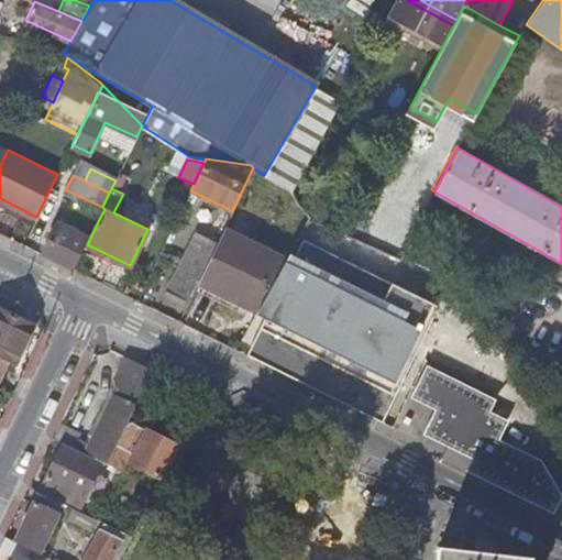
[(224,227),(232,211),(224,207),(194,231),(166,289),(188,300),(198,281),(201,275),(224,227)]
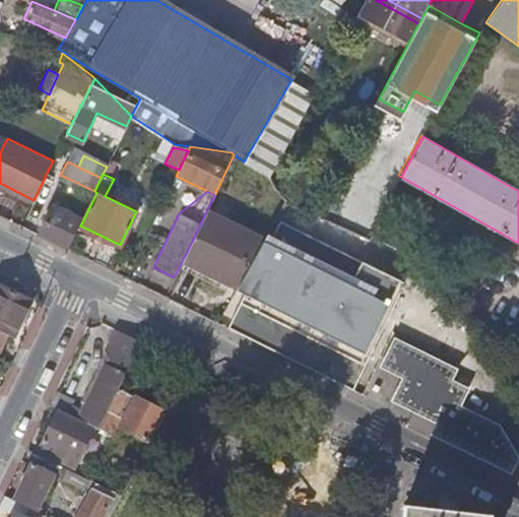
[(52,205),(39,234),(67,248),(81,218),(52,205)]
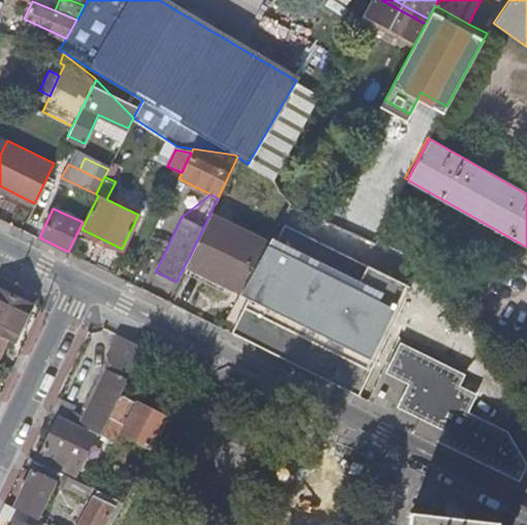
[(269,241),(210,212),(189,258),(186,263),(241,291),(269,241)]
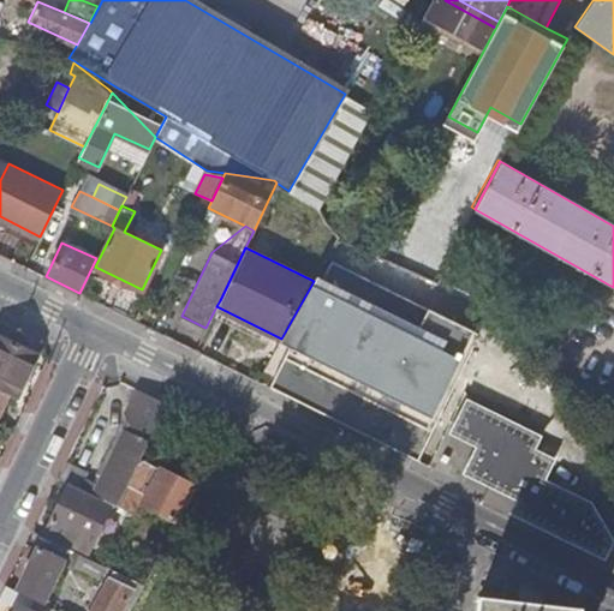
[(362,415),(355,429),(383,443),(391,430),(417,443),(471,334),(335,267),(280,376),(362,415)]
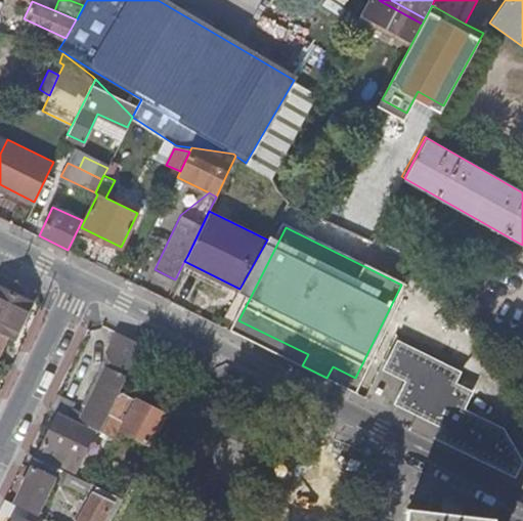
[(0,343),(4,334),(8,336),(13,338),(30,302),(0,287),(0,343)]
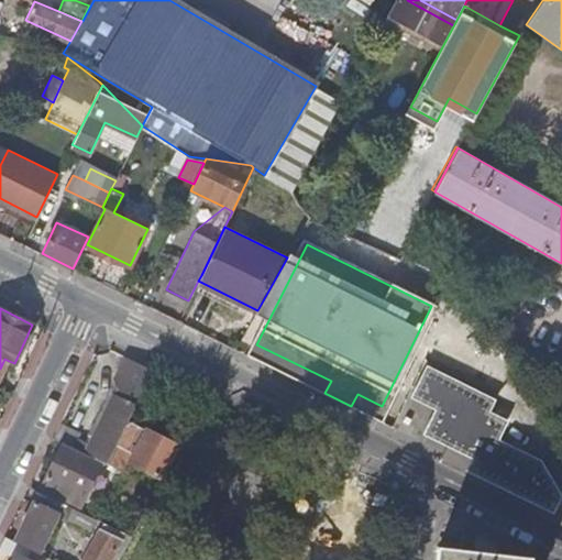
[(129,419),(153,369),(127,355),(114,380),(114,391),(85,451),(101,460),(108,462),(129,419)]
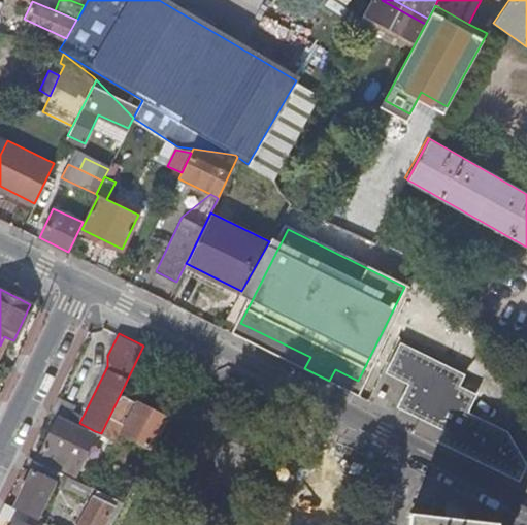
[(4,336),(0,346),(0,357),(8,338),(4,336)]
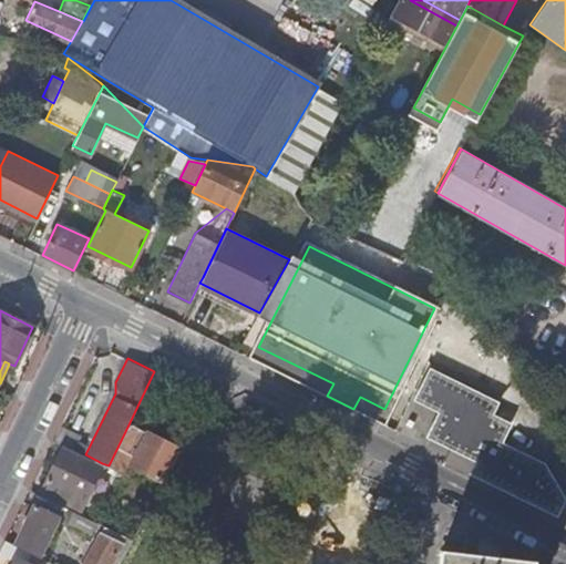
[(477,470),(555,509),(562,493),(545,464),(501,442),(511,423),(491,413),(497,401),(434,370),(422,397),(446,409),(434,433),(484,458),(477,470)]
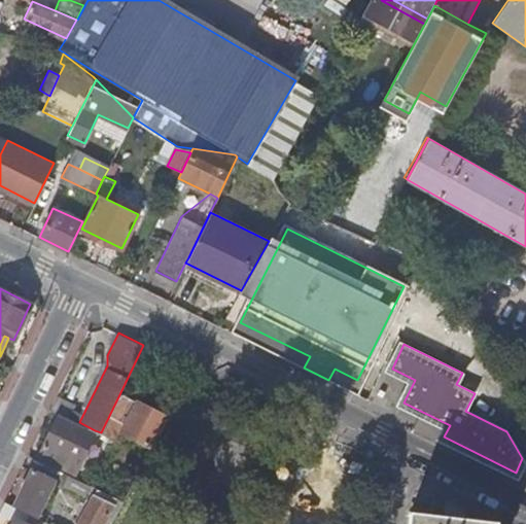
[(101,432),(117,442),(124,430),(153,446),(169,416),(120,392),(101,432)]
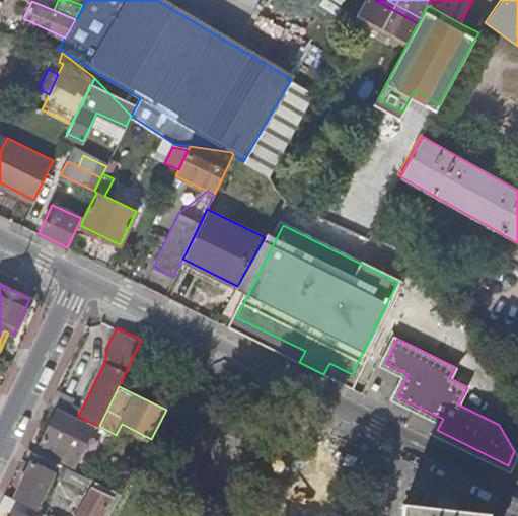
[(71,397),(55,389),(49,401),(59,407),(65,410),(71,397)]
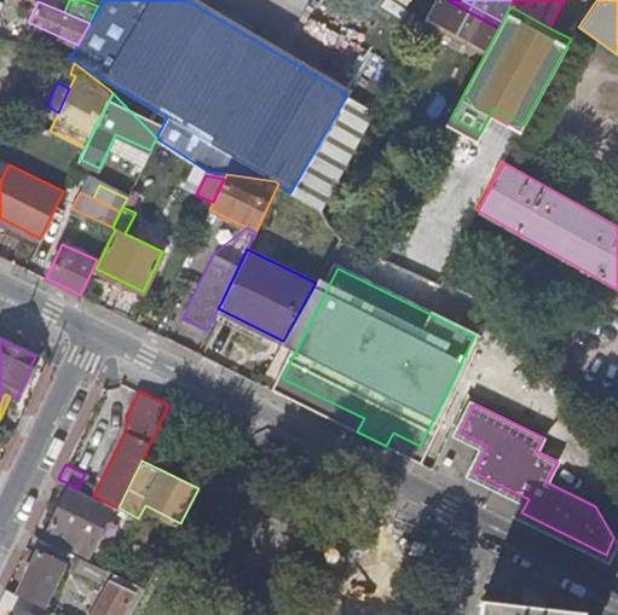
[(111,505),(93,495),(78,488),(70,485),(50,527),(64,534),(91,546),(111,505)]
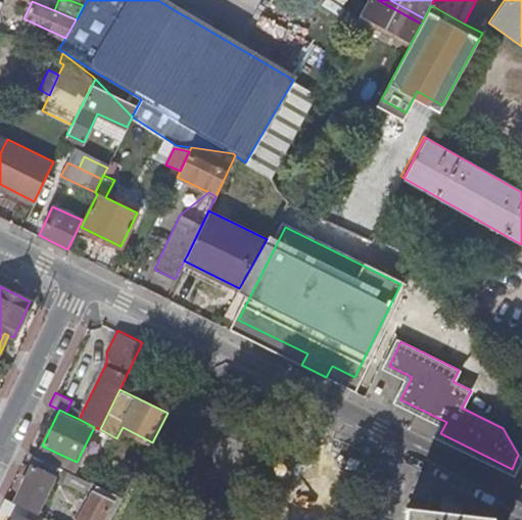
[(229,435),(209,446),(215,468),(234,476),(251,465),(248,443),(229,435)]
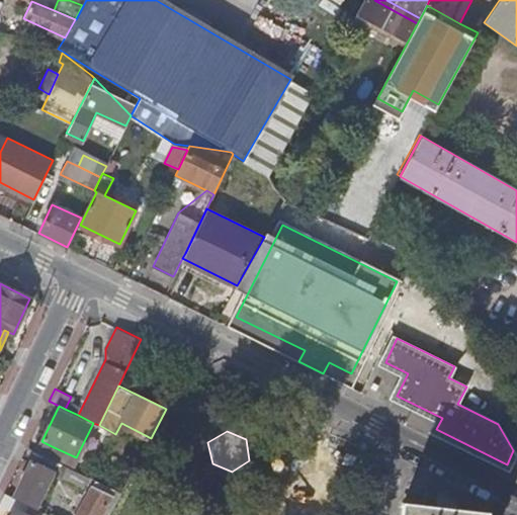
[(73,463),(76,457),(54,447),(52,453),(73,463)]
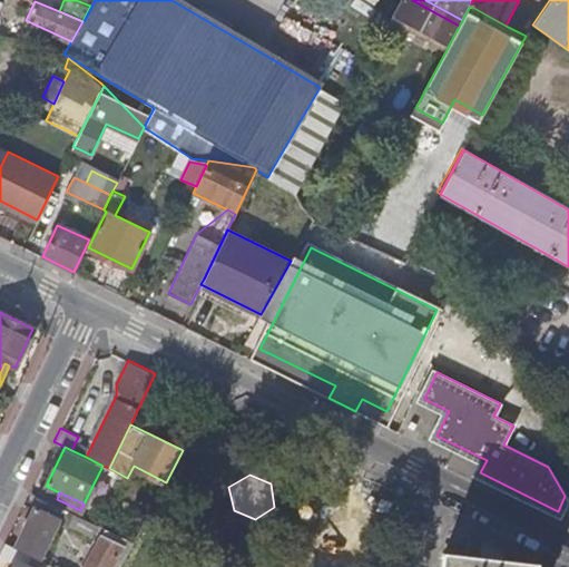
[(16,547),(31,555),(48,563),(51,557),(41,553),(58,518),(35,507),(16,547)]
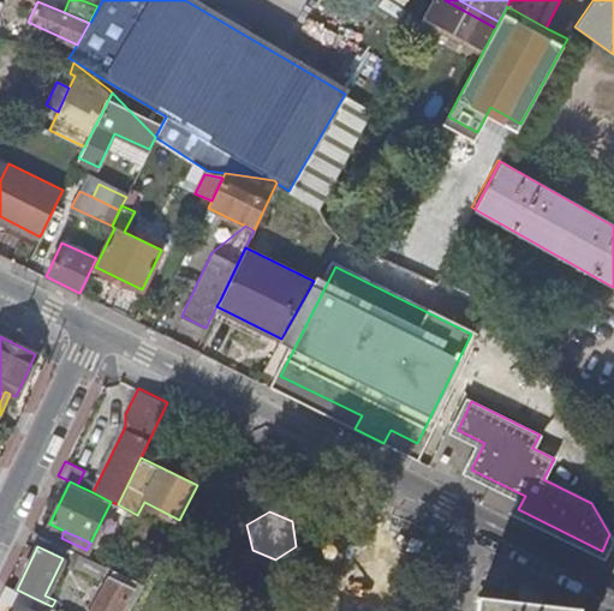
[(97,580),(106,567),(76,551),(69,565),(97,580)]
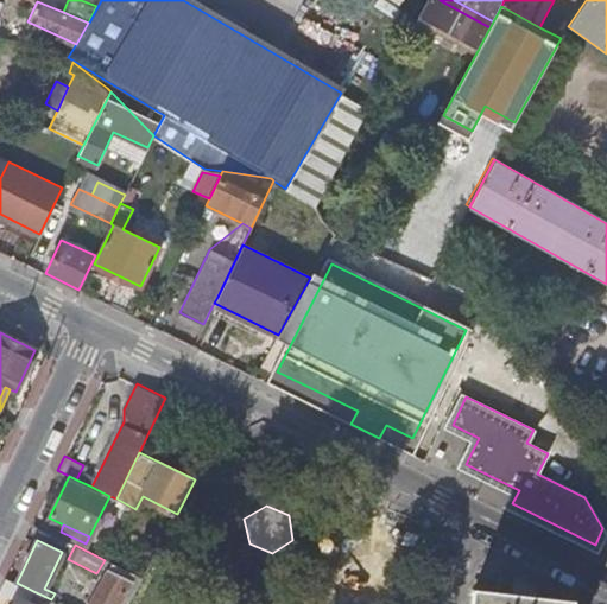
[(89,603),(118,603),(136,574),(112,564),(89,603)]
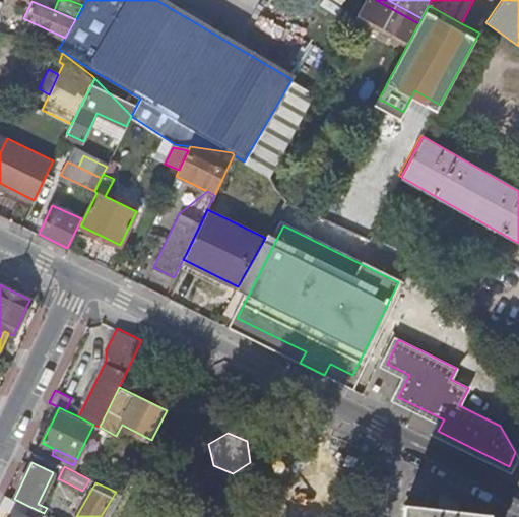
[(108,516),(121,495),(116,492),(101,516),(108,516)]
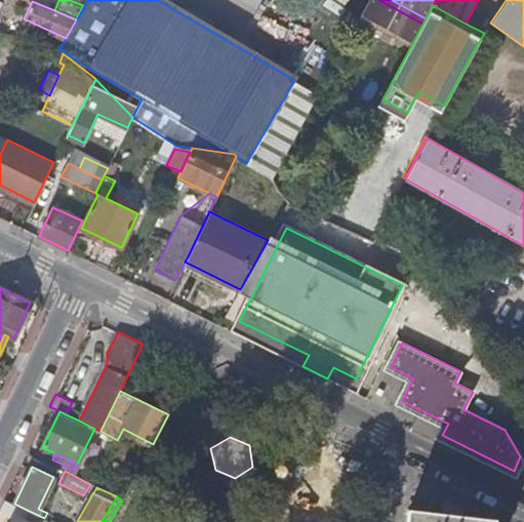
[(11,521),(28,521),(24,520),(29,511),(14,504),(4,499),(0,508),(0,511),(11,516),(14,516),(11,521)]
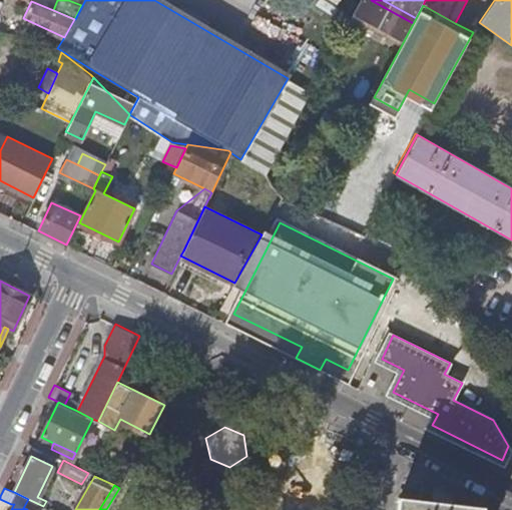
[(396,509),(482,509),(483,508),(398,497),(396,509)]
